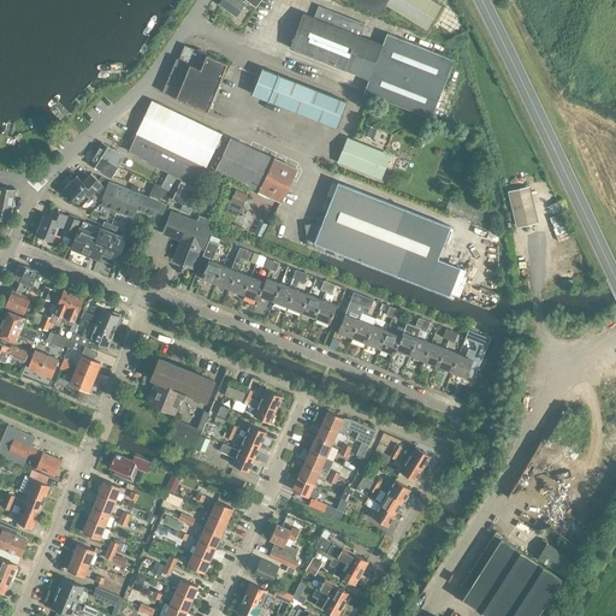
[(220,0),(219,3),(235,15),(244,3),(242,0),(220,0)]
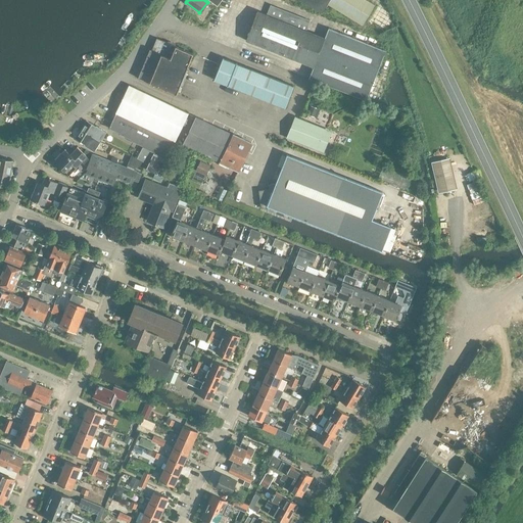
[(302,0),(322,11),(327,3),(363,24),(375,4),(368,0),(302,0)]
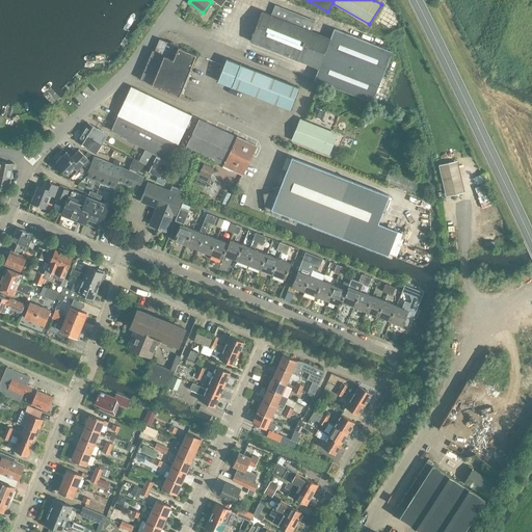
[(319,68),(330,38),(311,31),(315,21),(275,5),(271,16),(262,11),(250,41),(319,68)]
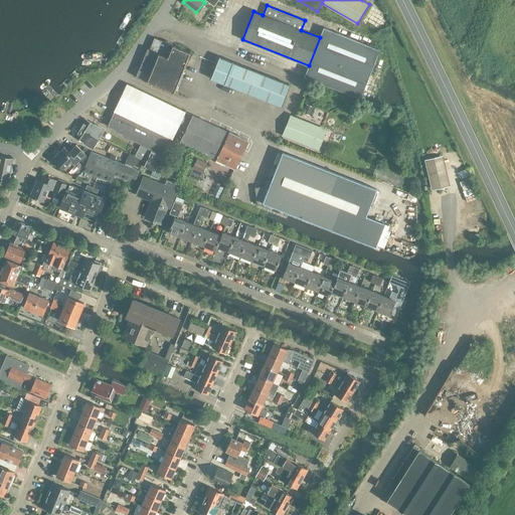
[(320,37),(309,65),(304,76),(311,78),(360,99),(379,50),(323,28),(320,37)]
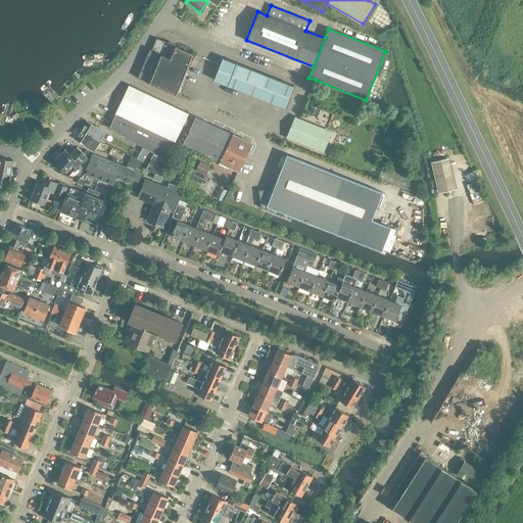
[(151,50),(188,65),(192,53),(156,38),(151,50)]
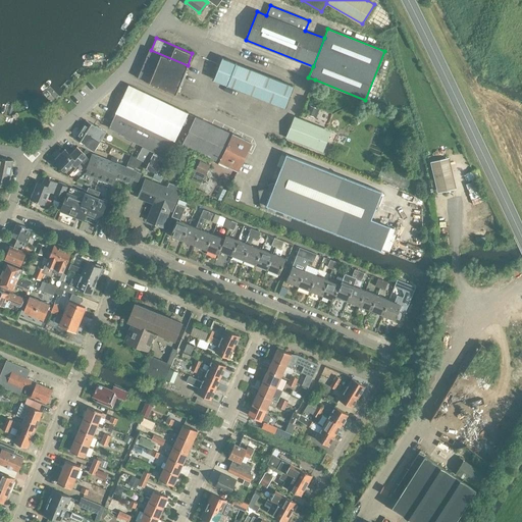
[(188,65),(151,50),(149,49),(138,77),(175,93),(188,65)]
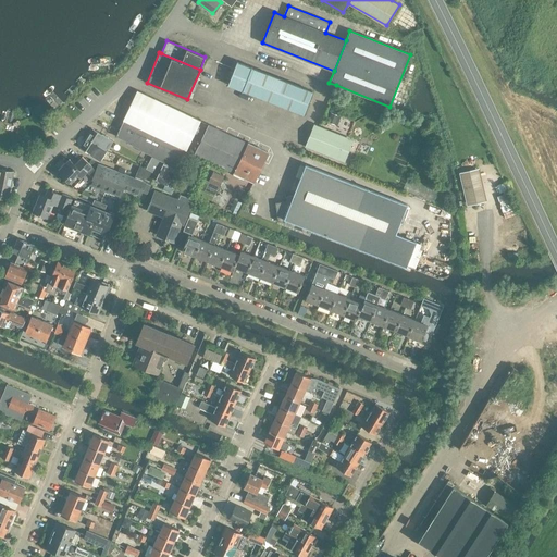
[(304,113),(313,90),(251,66),(251,65),(250,66),(236,61),(227,84),(242,89),(242,90),(243,90),(304,113)]
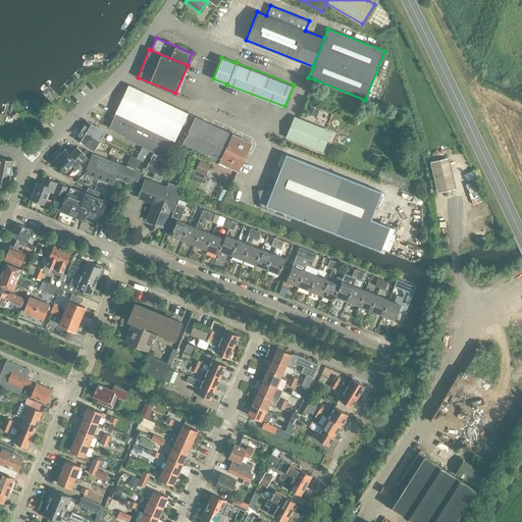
[(137,159),(148,164),(146,168),(162,175),(169,159),(165,158),(173,140),(174,141),(188,112),(128,85),(115,112),(116,112),(109,127),(121,133),(120,134),(132,139),(132,140),(143,145),(137,159)]
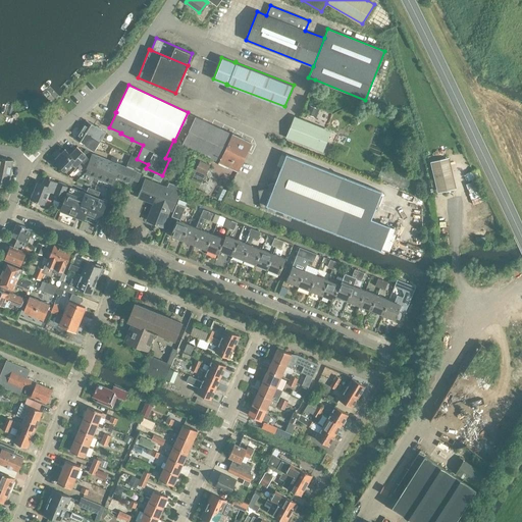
[(183,145),(238,170),(251,143),(196,116),(183,145)]
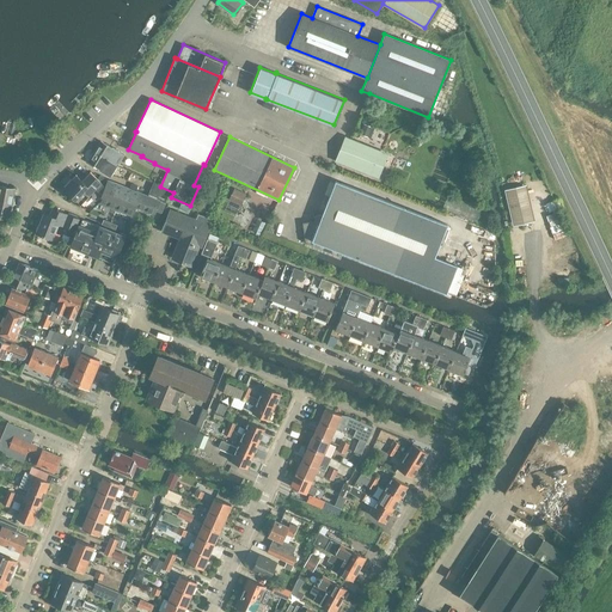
[(387,153),(380,151),(352,139),(346,136),(336,161),(341,163),(378,178),(387,153)]
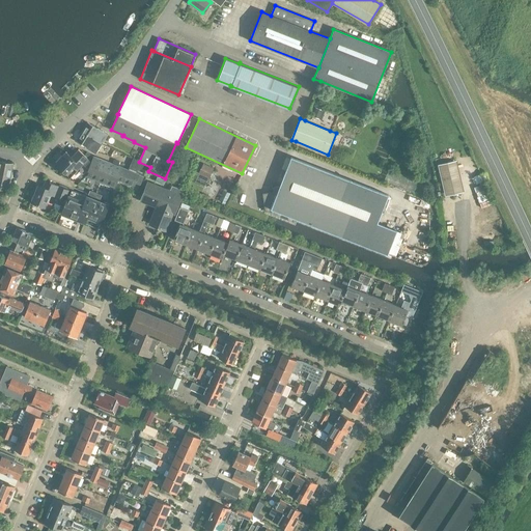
[(81,132),(99,141),(102,144),(108,134),(101,130),(100,130),(87,122),(81,132)]
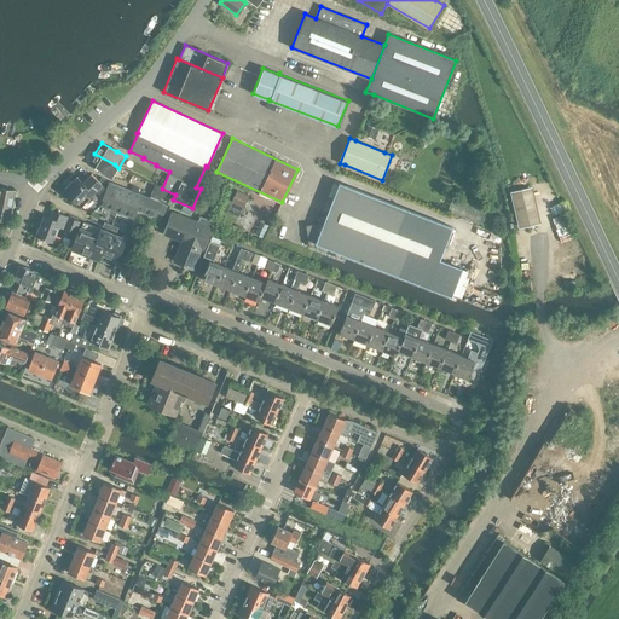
[(94,154),(88,163),(100,171),(99,172),(111,179),(113,177),(119,168),(115,165),(94,154)]
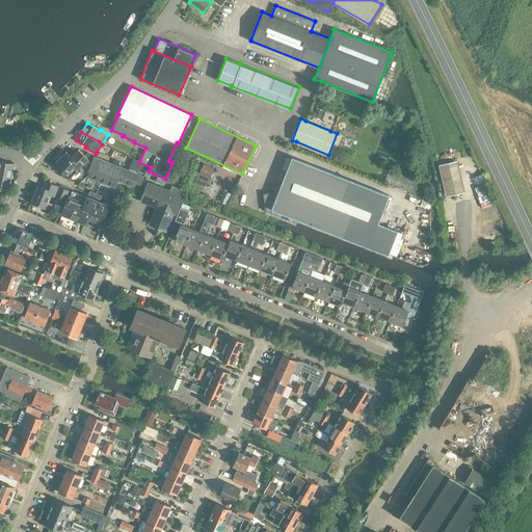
[(55,163),(65,175),(69,178),(83,164),(85,165),(89,161),(78,150),(71,157),(67,152),(55,163)]
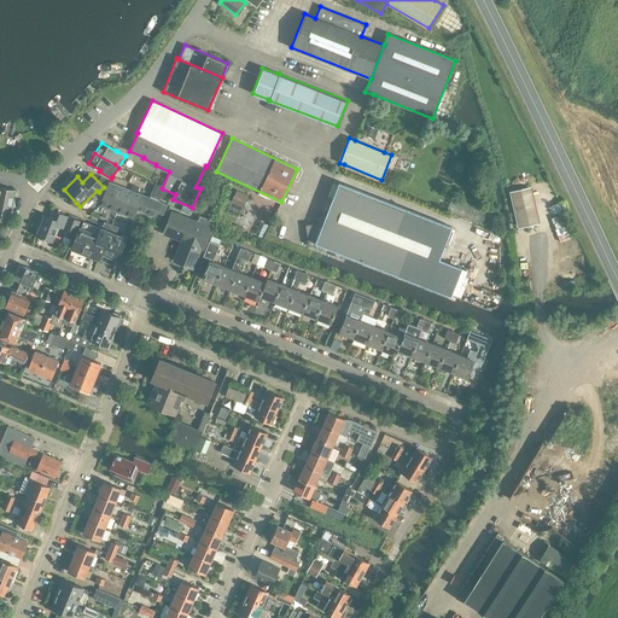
[(211,216),(226,186),(209,178),(194,209),(211,216)]
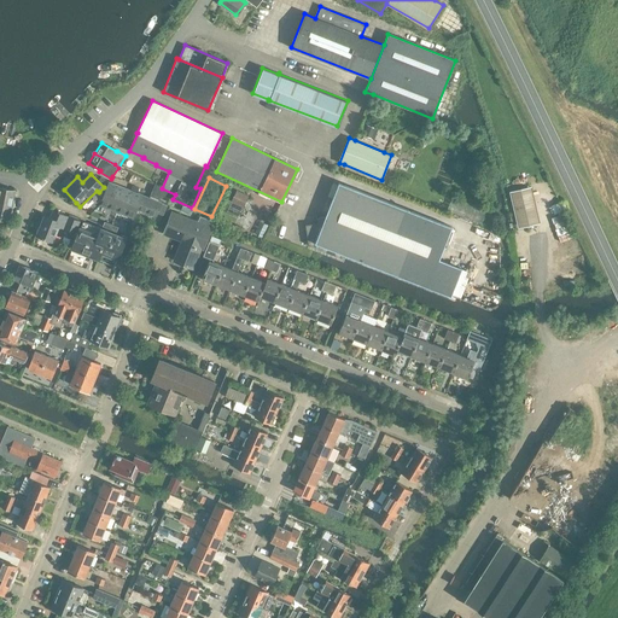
[(109,182),(100,204),(134,217),(136,209),(143,196),(109,182)]
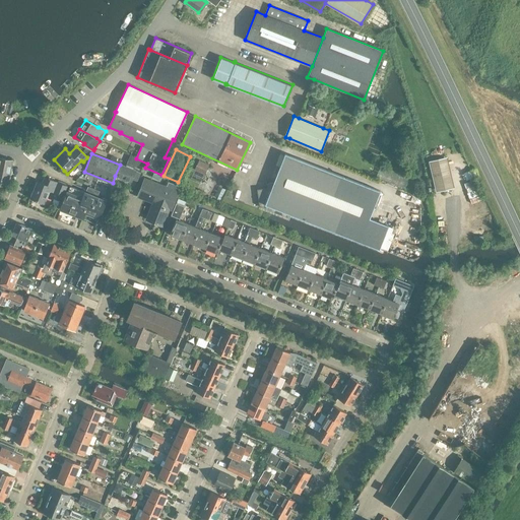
[(261,206),(287,216),(288,217),(288,213),(381,249),(390,225),(371,218),(382,190),(285,153),(274,183),(267,184),(267,181),(266,181),(267,190),(259,192),(258,189),(260,206),(261,206)]
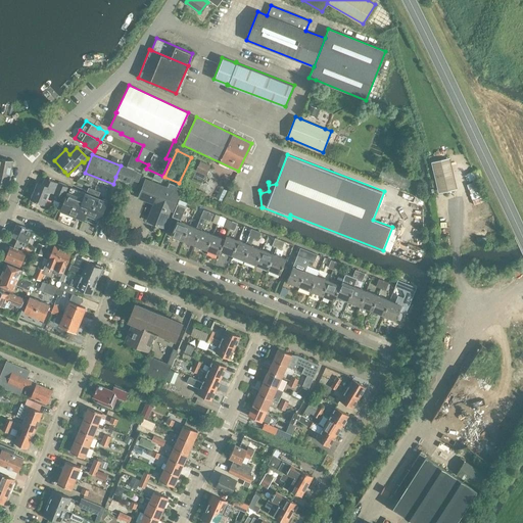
[(127,167),(141,173),(145,163),(131,157),(127,167)]
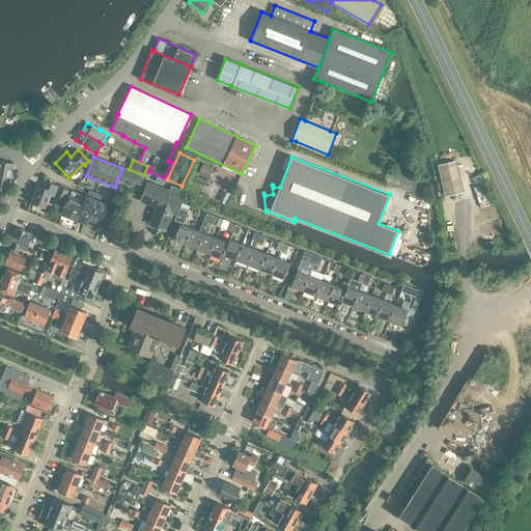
[(0,161),(0,184),(3,185),(5,183),(8,184),(12,164),(0,161)]
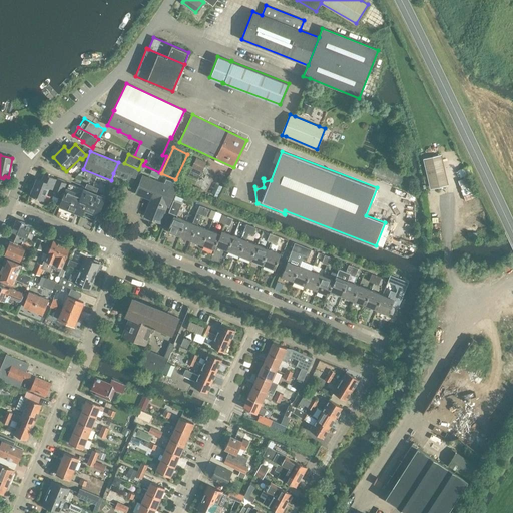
[(196,157),(191,167),(202,172),(207,163),(196,157)]
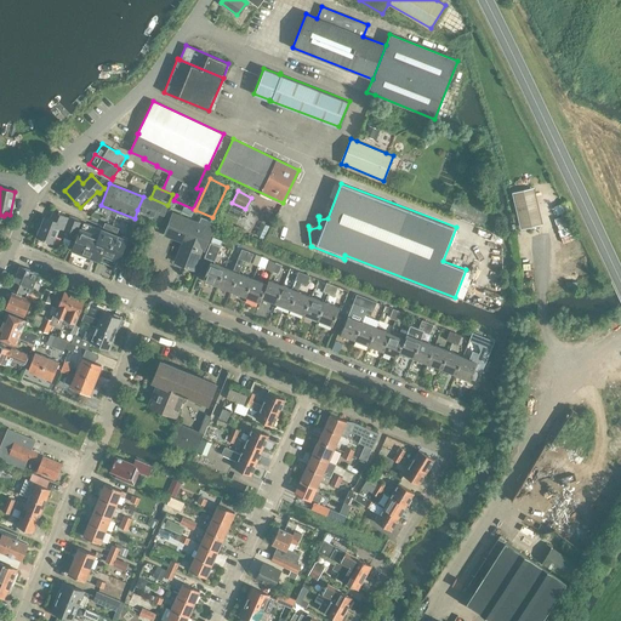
[(519,228),(529,226),(540,223),(533,191),(512,195),(519,228)]
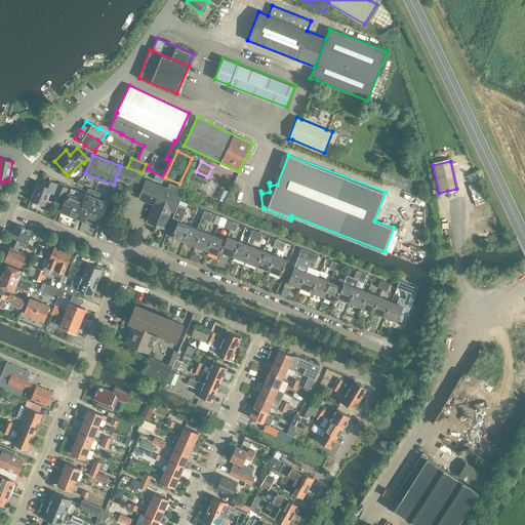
[(121,166),(116,177),(132,185),(134,180),(138,183),(143,174),(121,166)]
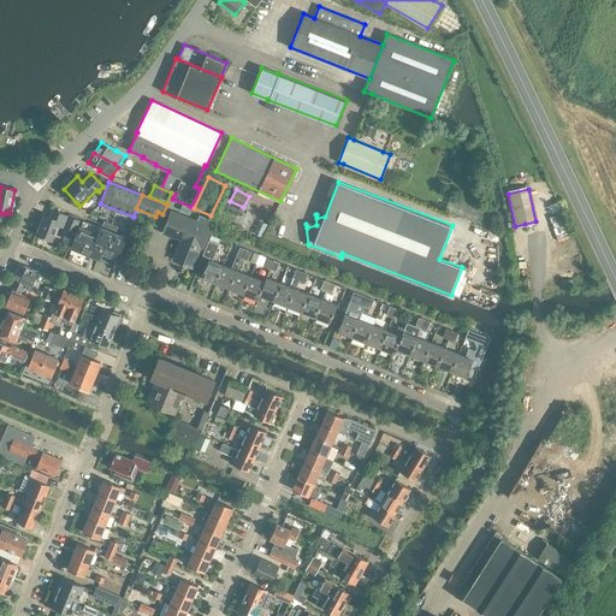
[(36,235),(53,242),(59,226),(75,232),(80,220),(58,211),(55,218),(45,214),(36,235)]
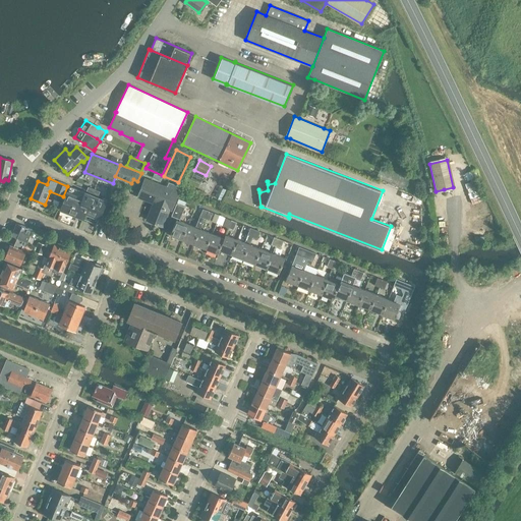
[(171,210),(178,191),(180,186),(168,182),(166,187),(145,179),(138,196),(154,203),(148,217),(151,218),(150,221),(163,226),(169,209),(171,210)]
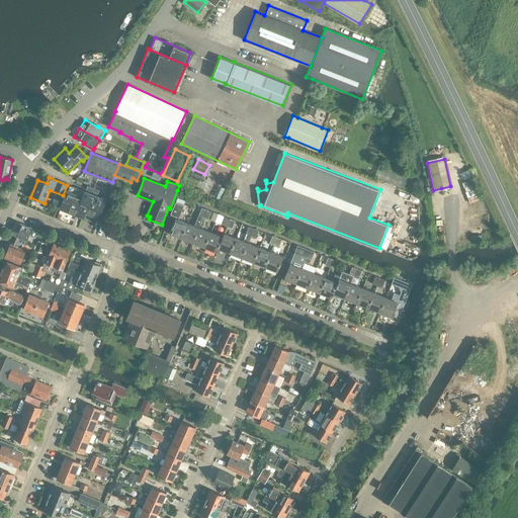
[(105,199),(84,191),(70,186),(61,208),(96,223),(105,199)]
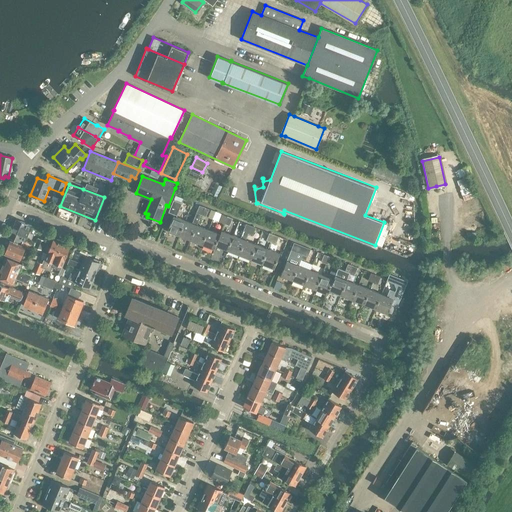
[(179,235),(185,220),(176,217),(181,202),(173,199),(164,223),(169,226),(167,230),(179,235)]
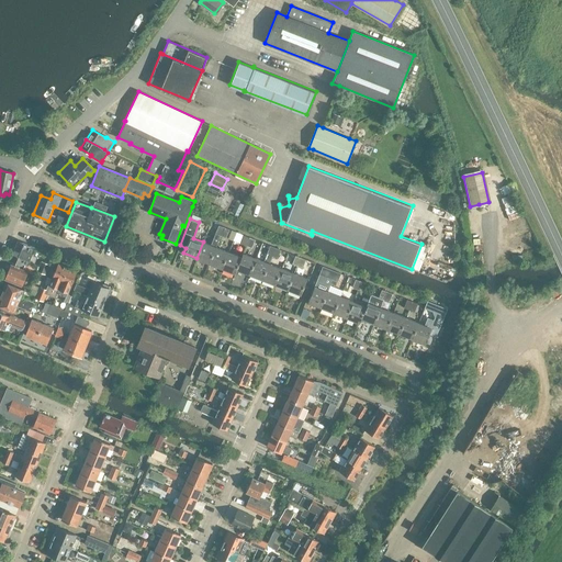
[(226,237),(229,229),(224,226),(221,234),(226,237)]
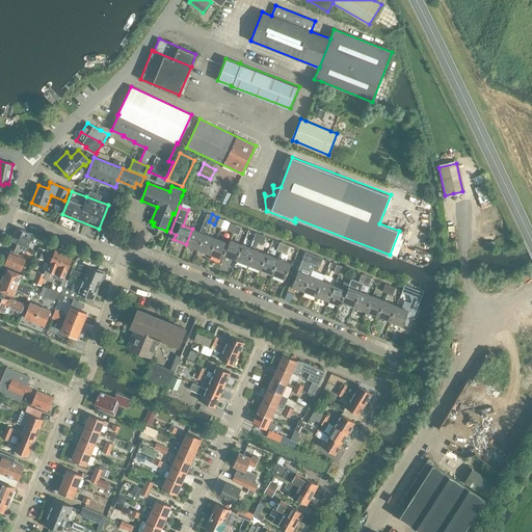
[(219,218),(216,225),(221,228),(224,220),(219,218)]
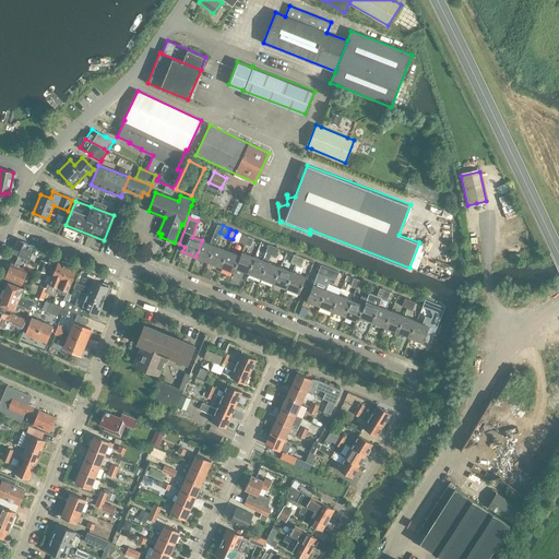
[(202,240),(195,257),(207,261),(214,246),(218,234),(214,232),(209,244),(202,240)]
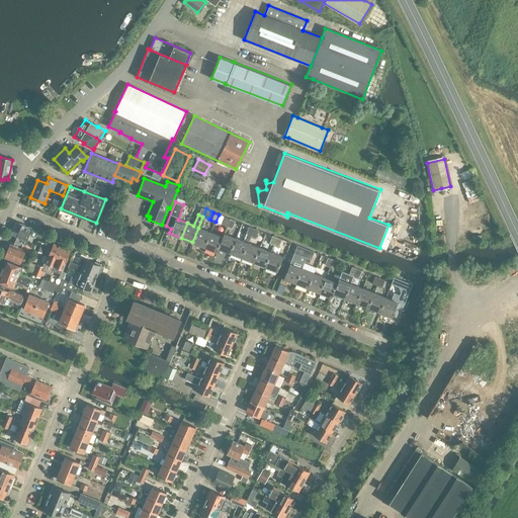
[(9,239),(20,244),(20,242),(24,244),(25,241),(31,229),(16,222),(9,239)]
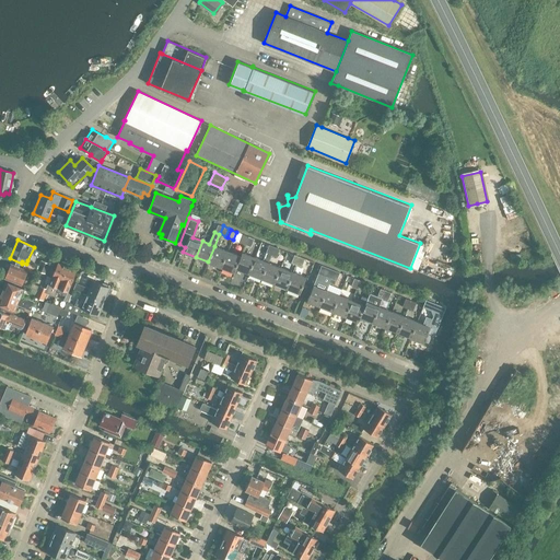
[(214,246),(208,261),(222,267),(228,251),(214,246)]
